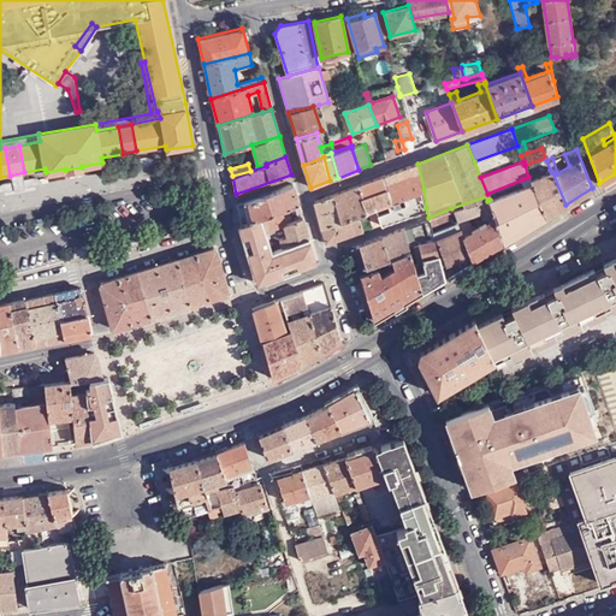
[(424,189),(418,164),(385,176),(391,200),(424,189)]
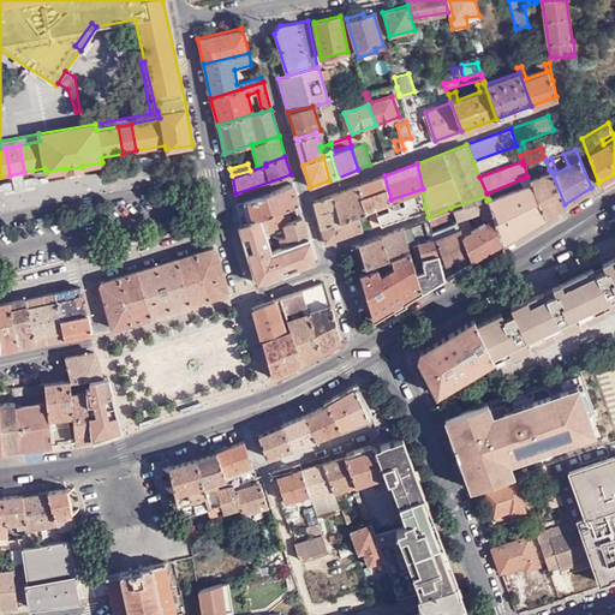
[(543,216),(565,204),(551,172),(549,169),(547,171),(548,173),(530,180),(543,216)]
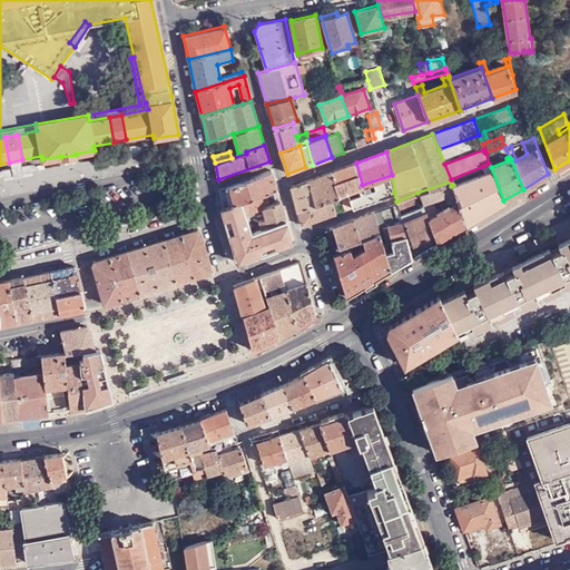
[(362,185),(356,163),(332,172),(337,195),(341,194),(349,190),(362,185)]
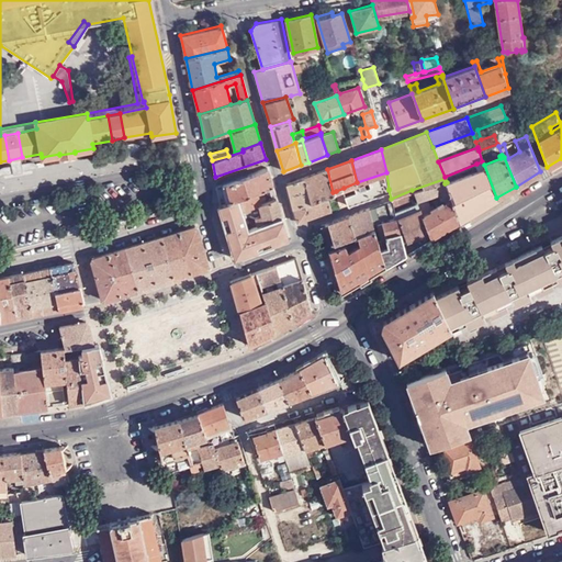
[(459,221),(496,198),(484,165),(482,161),(476,164),(479,170),(447,182),(445,183),(459,221)]
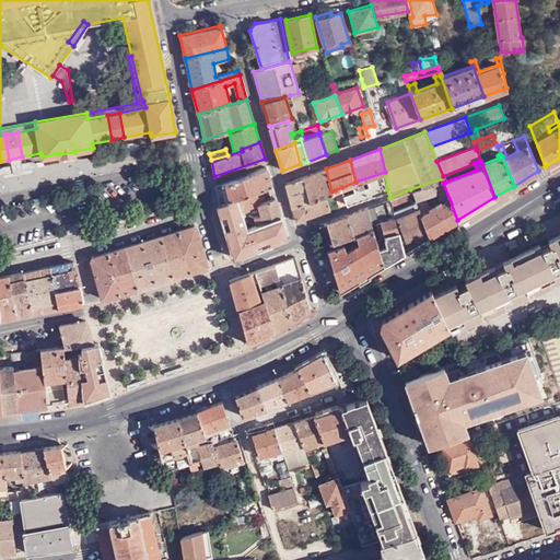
[(238,196),(271,185),(266,167),(220,183),(224,200),(238,196)]
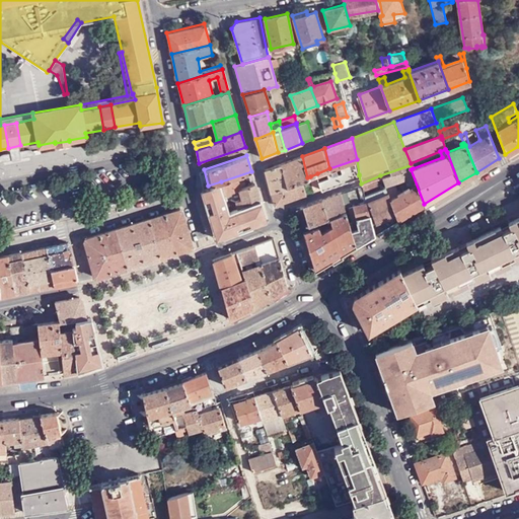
[(286,187),(302,180),(308,178),(307,177),(302,156),(280,163),(286,187)]
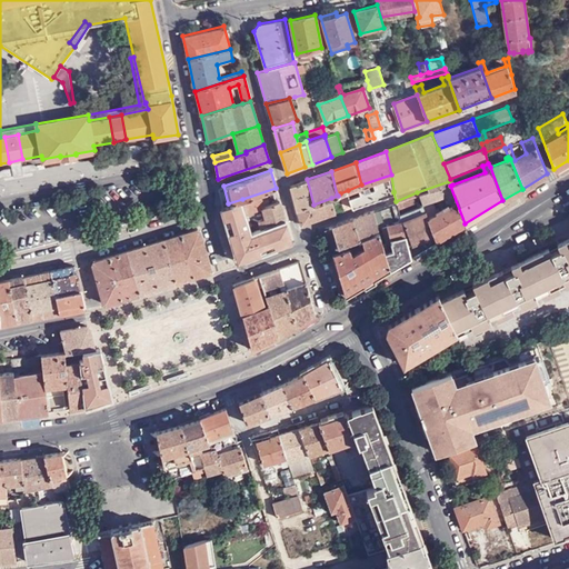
[(393,191),(391,175),(361,185),(348,190),(352,207),(393,192),(393,191)]
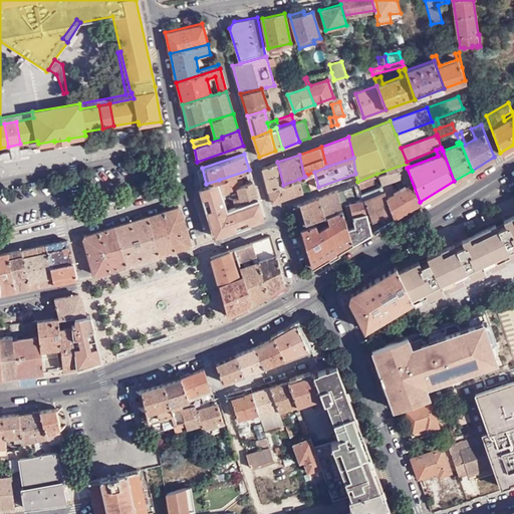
[(262,168),(268,190),(283,185),(277,162),(262,168)]
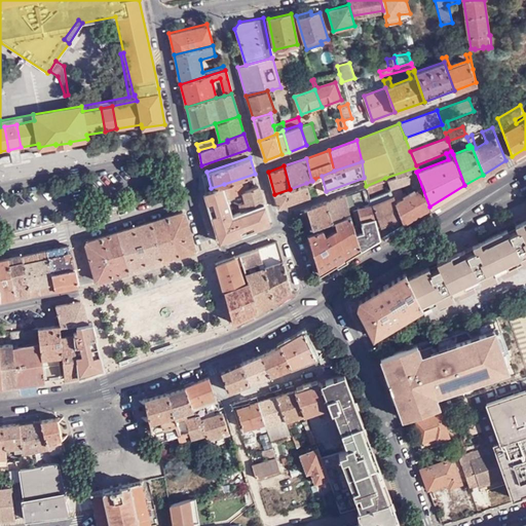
[(403,223),(429,207),(416,172),(415,167),(385,178),(389,186),(390,187),(404,182),(408,194),(402,196),(399,188),(390,191),(391,193),(393,199),(392,200),(403,223)]
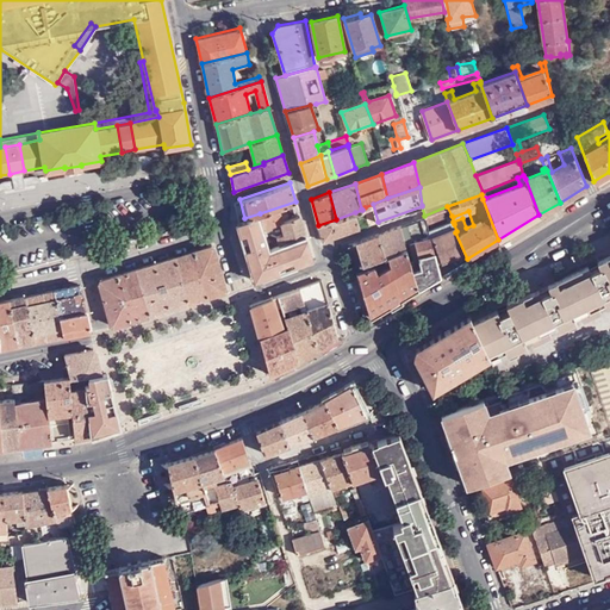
[(265,226),(300,213),(296,201),(260,213),(265,226)]
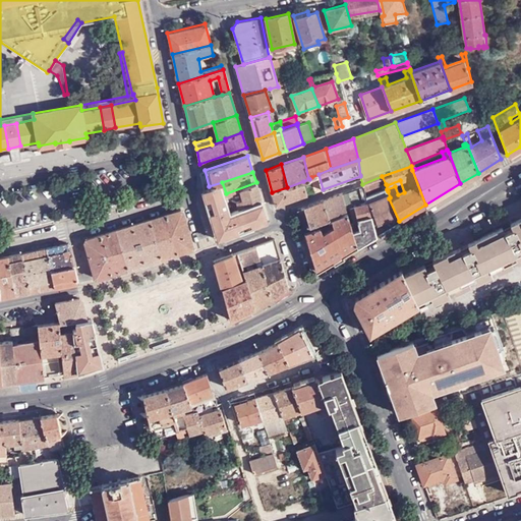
[(386,184),(382,176),(362,184),(364,190),(386,184)]
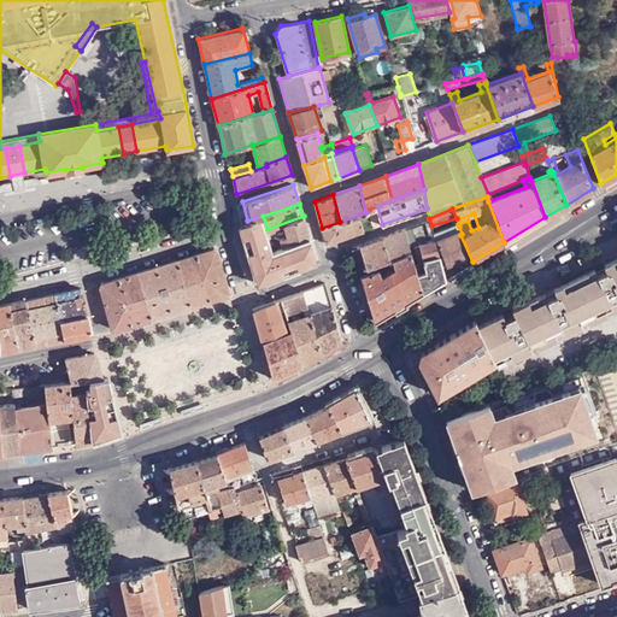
[(327,244),(365,229),(359,215),(340,222),(322,228),(327,244)]
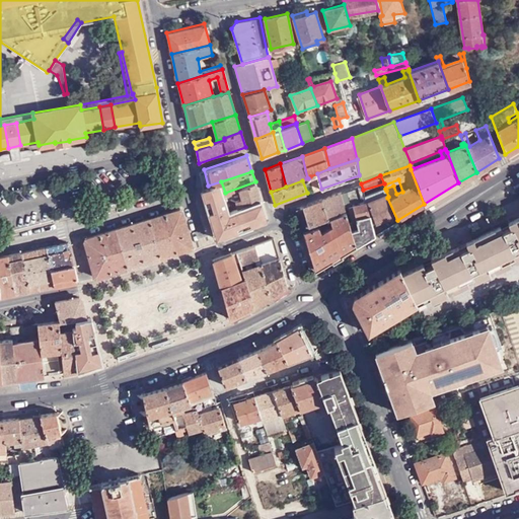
[(240,206),(261,200),(255,181),(225,193),(226,199),(233,197),(232,195),(240,192),(242,197),(235,200),(237,207),(240,206)]
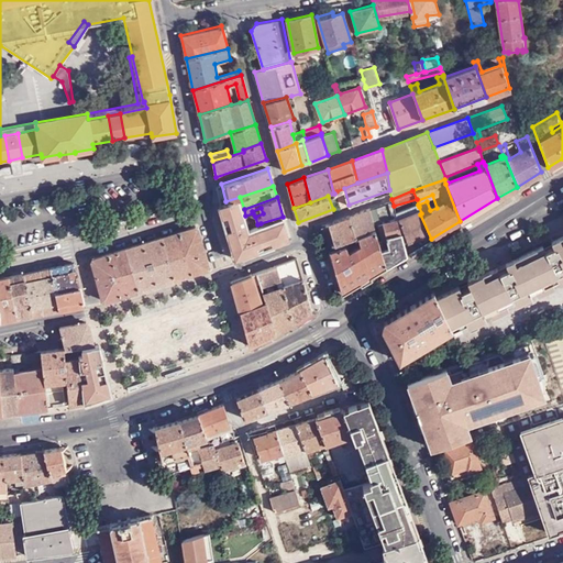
[(394,206),(392,199),(377,205),(381,219),(382,222),(397,217),(394,206)]
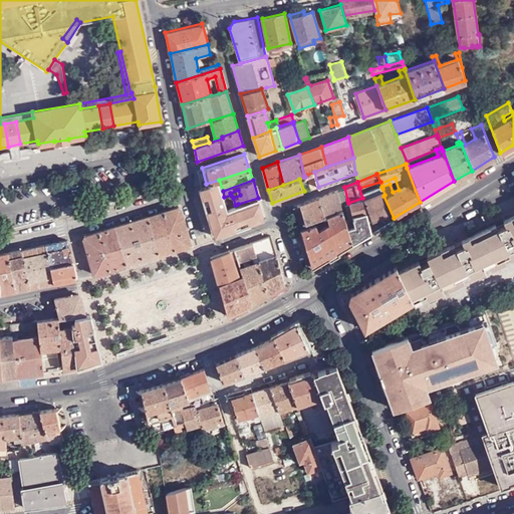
[(347,200),(344,187),(336,189),(340,202),(347,200)]
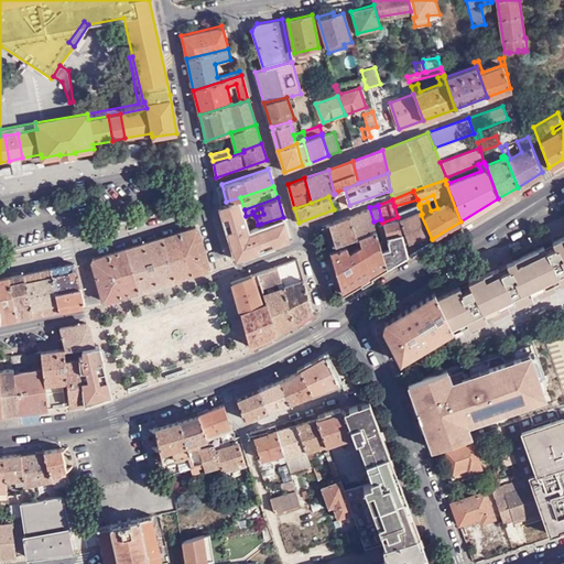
[(373,221),(369,207),(348,215),(356,236),(358,235),(364,234),(362,230),(375,227),(373,221)]
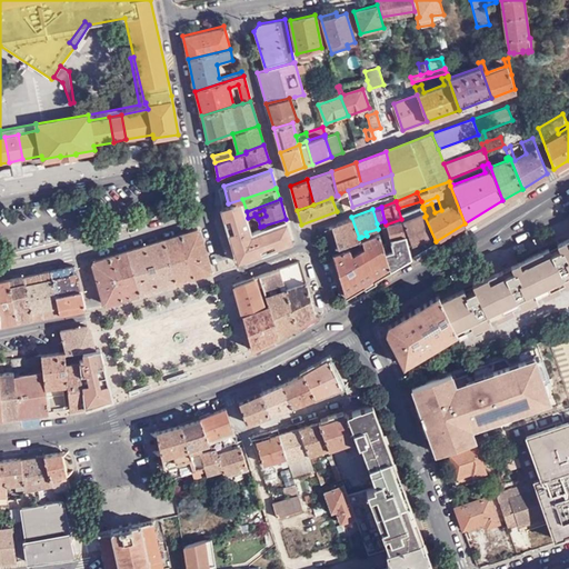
[(412,256),(436,241),(425,217),(426,216),(423,209),(402,219),(412,256)]
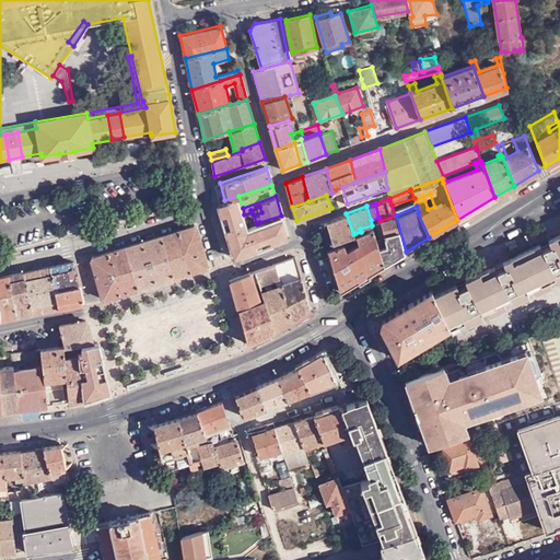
[(353,234),(346,213),(326,221),(333,242),(353,234)]
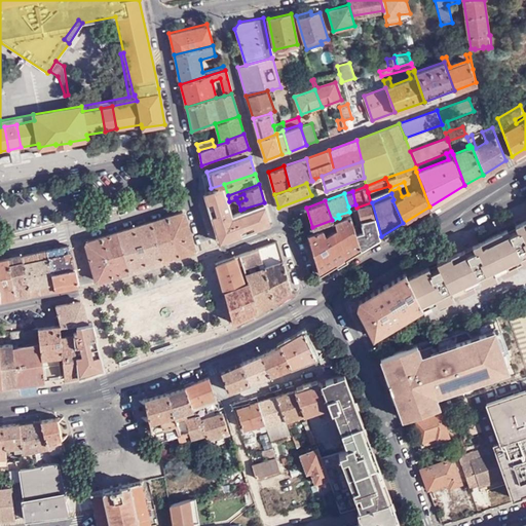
[(372,241),(379,237),(371,202),(357,208),(355,209),(363,230),(355,233),(360,249),(372,241)]
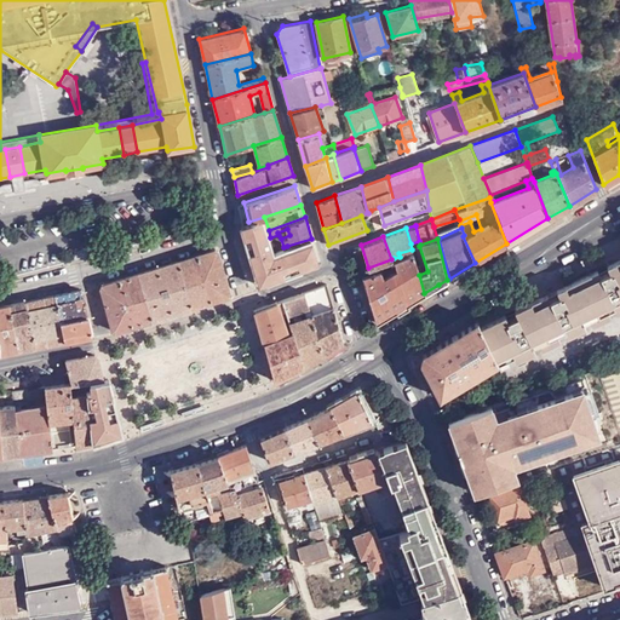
[(214,250),(173,263),(188,309),(228,297),(230,293),(218,251),(214,250)]
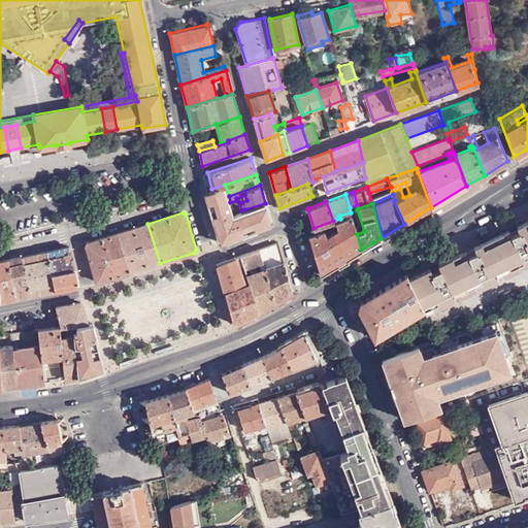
[(322,273),(361,250),(357,234),(352,215),(340,219),(335,220),(337,230),(325,234),(323,228),(308,233),(322,273)]
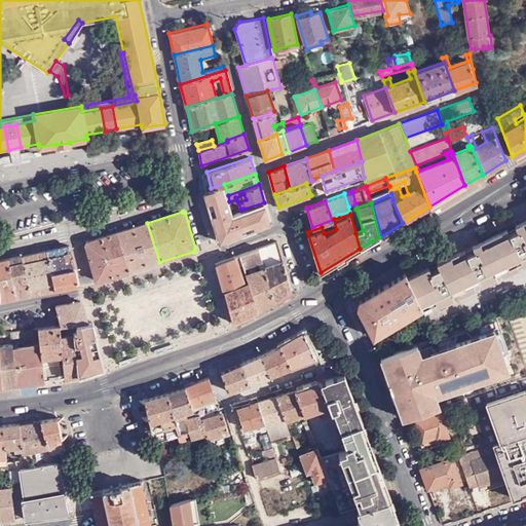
[(525,220),(519,224),(522,230),(516,233),(515,231),(508,235),(504,230),(478,243),(480,250),(474,253),(473,252),(464,255),(462,251),(459,252),(435,264),(437,268),(428,273),(428,274),(422,277),(419,271),(405,278),(417,309),(418,310),(430,304),(431,305),(439,302),(438,300),(447,296),(473,284),(482,279),(483,280),(490,277),(489,275),(515,263),(524,259),(525,261),(525,260),(525,220)]
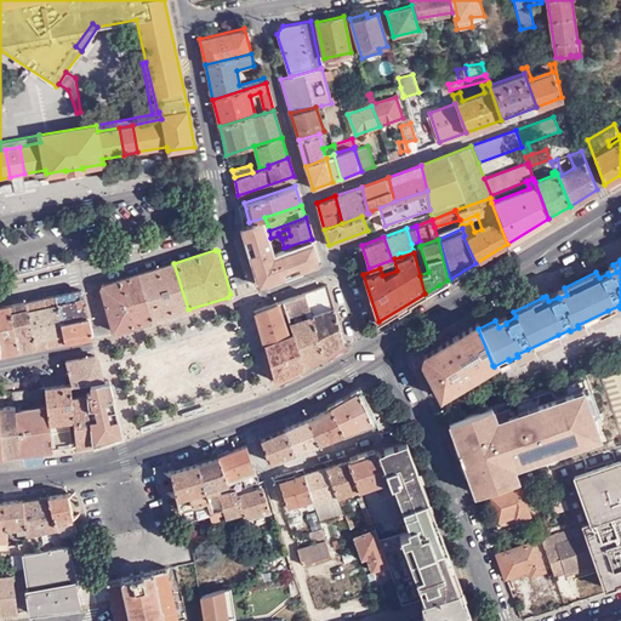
[(188,309),(174,263),(138,274),(152,320),(188,309)]
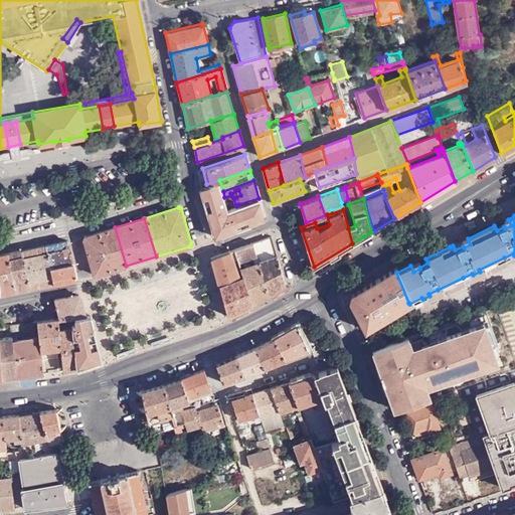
[(511,225),(508,219),(502,222),(504,226),(505,228),(511,225)]
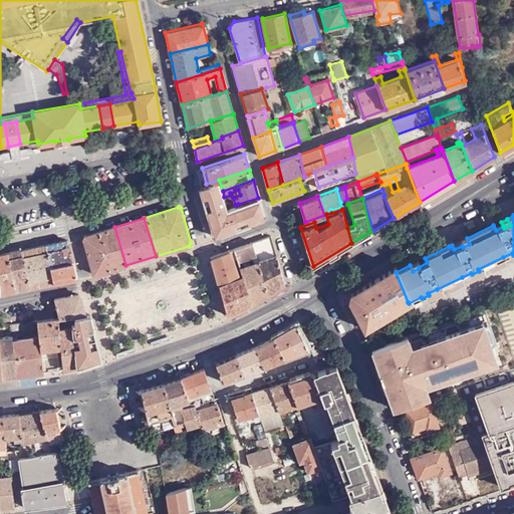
[(125,265),(114,227),(84,236),(83,239),(92,273),(95,275),(125,265)]
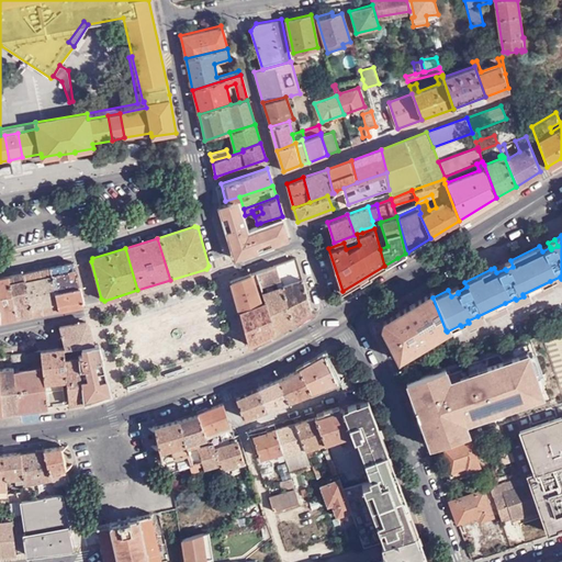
[(278,265),(293,322),(312,308),(296,257),(294,258),(278,265)]
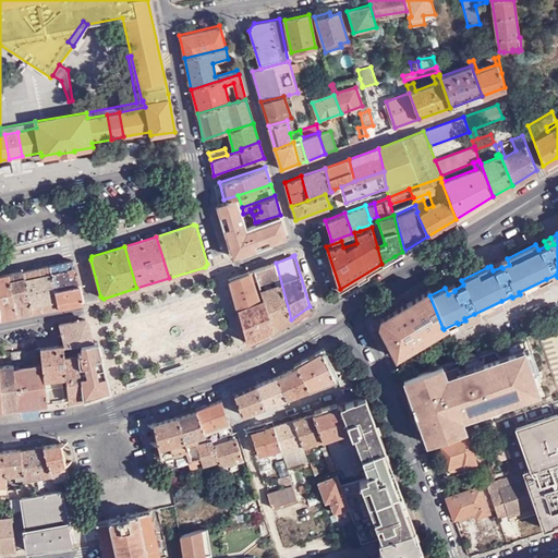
[(499,262),(501,267),(502,268),(509,265),(507,258),(499,262)]
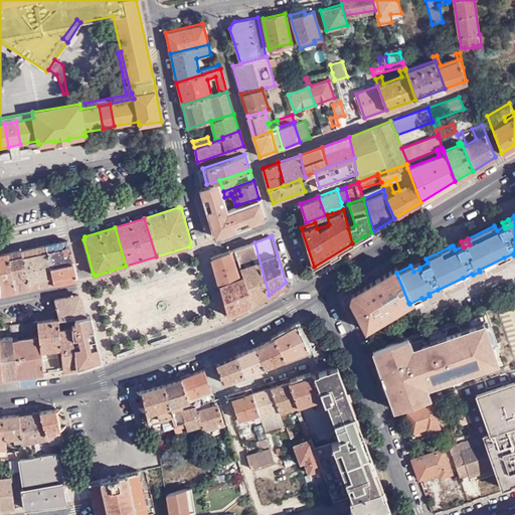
[(66,239),(45,244),(50,265),(73,260),(69,242),(66,239)]
